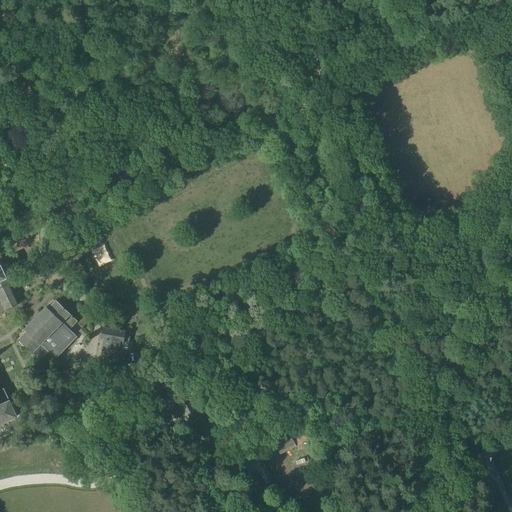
[(0,425),(17,417),(3,389),(0,390),(0,295),(7,310),(18,305),(12,292),(15,291),(8,278),(11,276),(12,273),(12,270),(11,268),(8,266),(6,265),(3,266),(0,260),(0,425)]
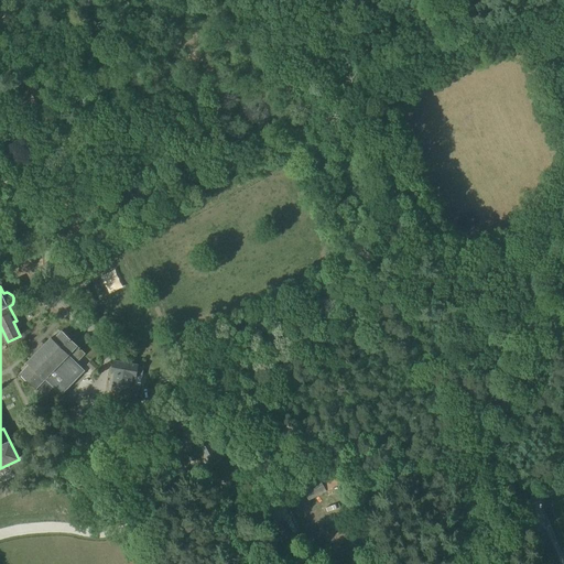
[(63,333),(62,332),(53,339),(51,337),(26,362),(29,365),(21,373),(22,375),(21,376),(25,380),(28,379),(36,388),(44,396),(53,387),(61,394),(84,370),(76,362),(85,354),(67,337),(69,336),(65,332),(63,333)]
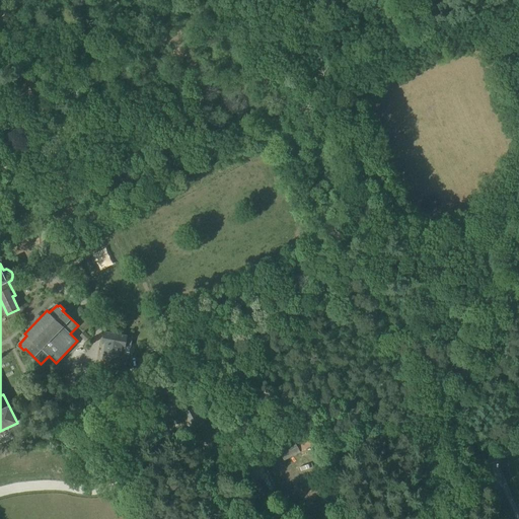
[(79,337),(85,343),(90,338),(84,331),(79,337)]
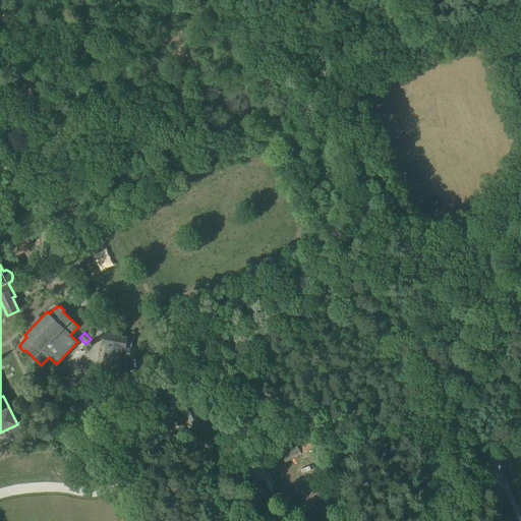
[(131,347),(132,339),(127,338),(127,337),(105,333),(103,345),(100,363),(121,367),(127,368),(128,360),(129,356),(124,355),(125,346),(131,347)]
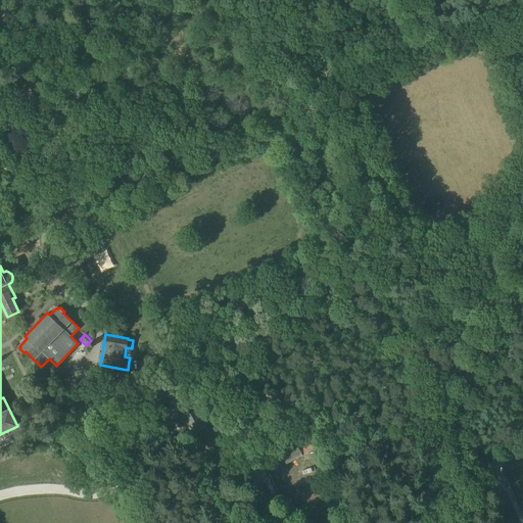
[(286,464),(316,448),(310,437),(296,443),(293,439),(278,447),(286,464)]
